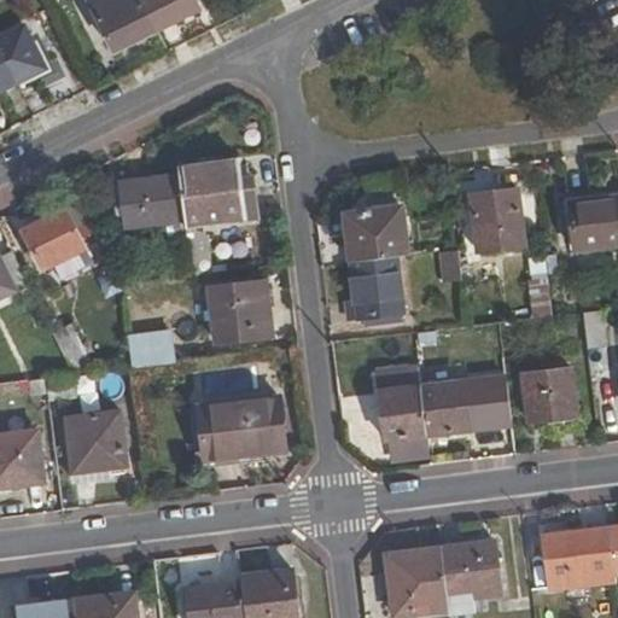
[(86,0),(112,52),(156,30),(140,0),(86,0)]
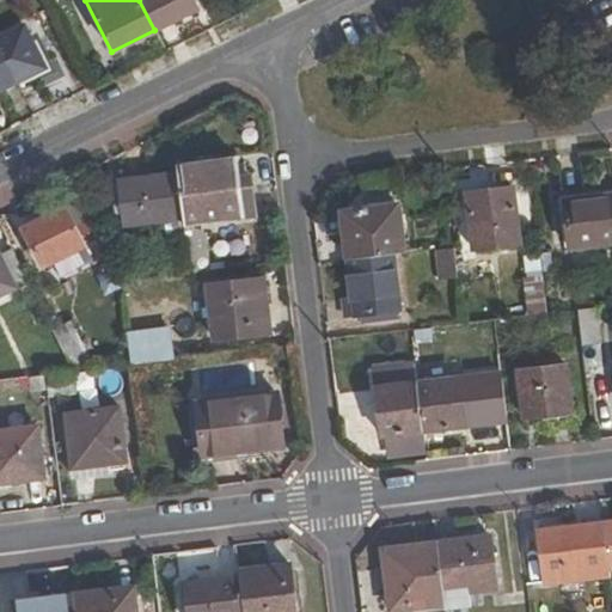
[(139,0),(154,30),(195,11),(190,0),(139,0)]
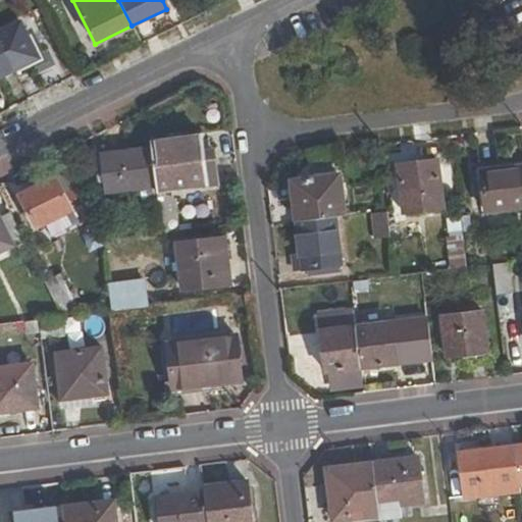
[(0,76),(38,58),(20,23),(0,34),(0,76)]
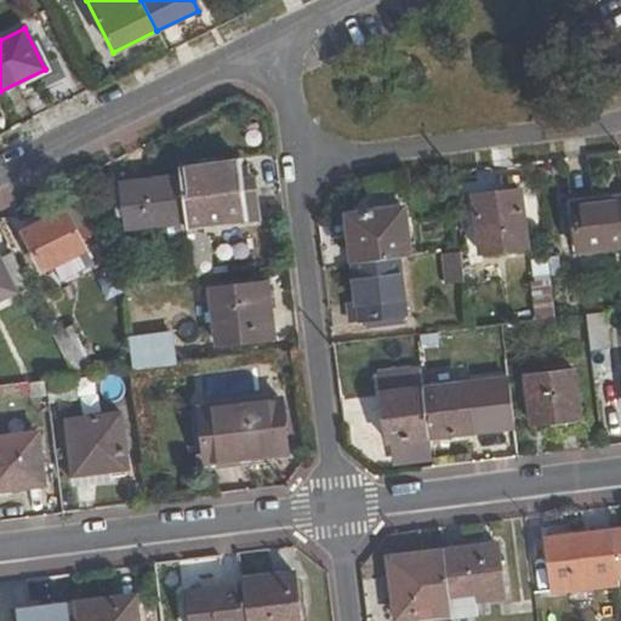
[(187,245),(192,280),(212,277),(209,243),(192,229),(246,223),(239,164),(178,171),(180,180),(187,245)]
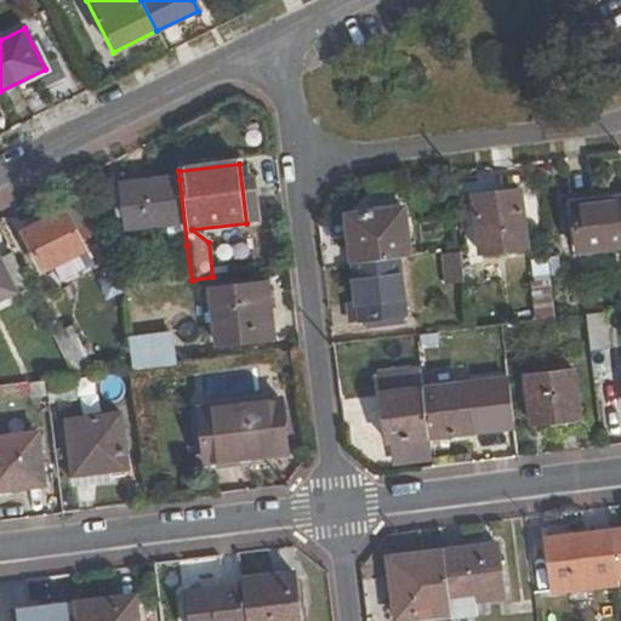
[(167,248),(187,245),(180,180),(117,188),(121,231),(165,224),(167,248)]
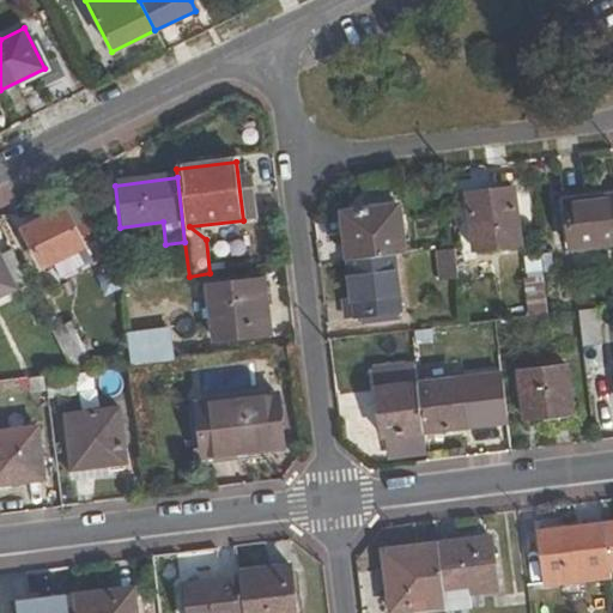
[(520,243),(511,186),(467,192),(474,249),(520,243)]
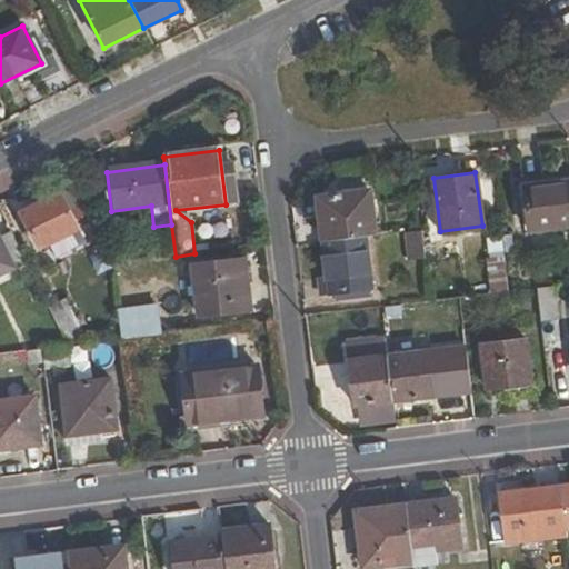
[(568,225),(568,180),(523,187),(529,231),(568,225)]
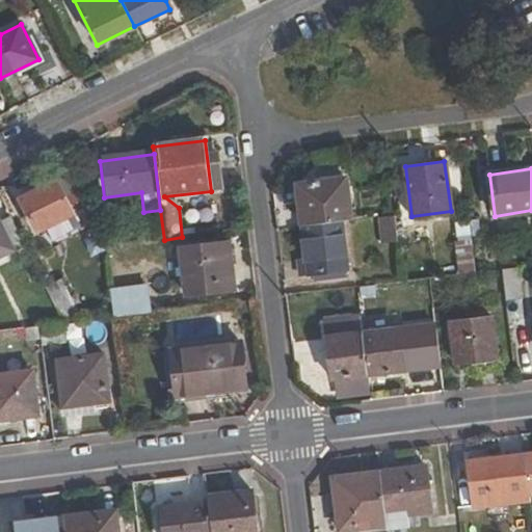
[(296,186),(301,228),(340,222),(350,220),(346,180),(296,186)]
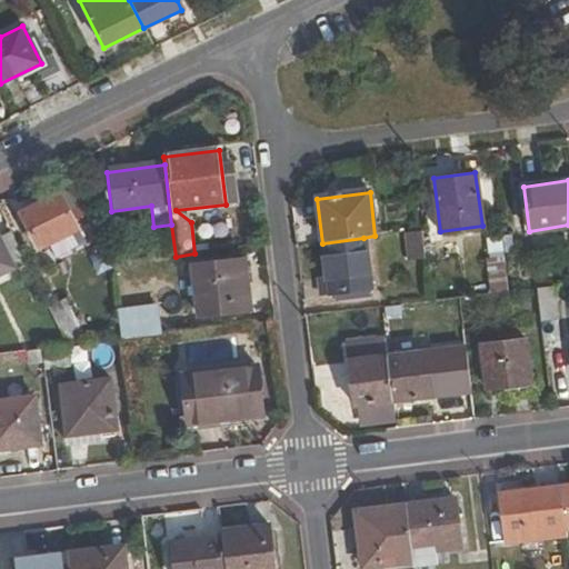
[(38,249),(78,230),(61,195),(20,215),(38,249)]
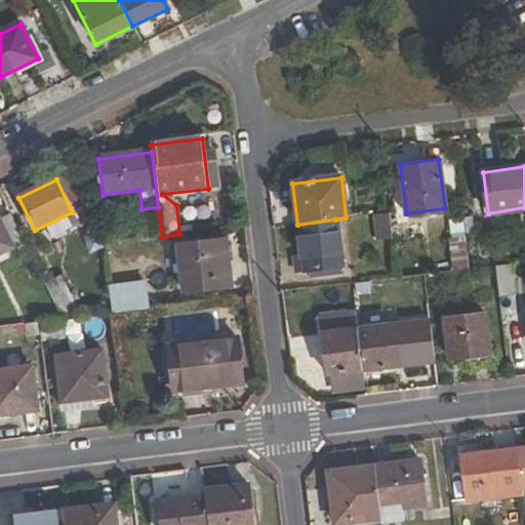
[(376,242),(393,240),(389,212),(371,214),(376,242)]
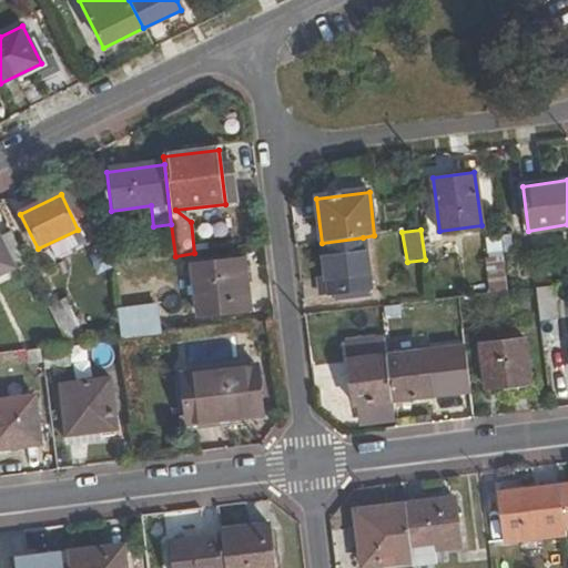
[(0,237),(0,274),(14,267),(0,237)]
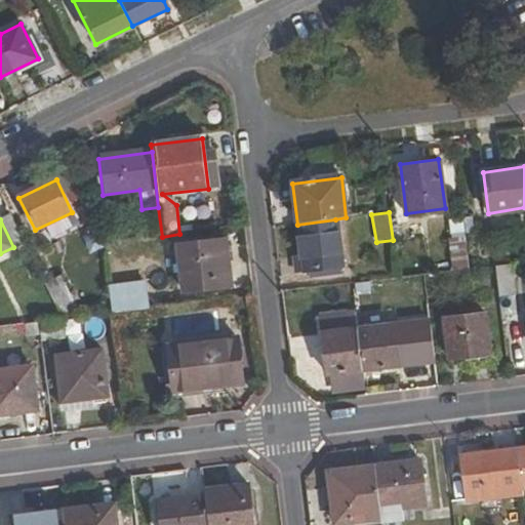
[(335,219),(297,225),(301,272),(307,271),(307,278),(341,274),(335,219)]
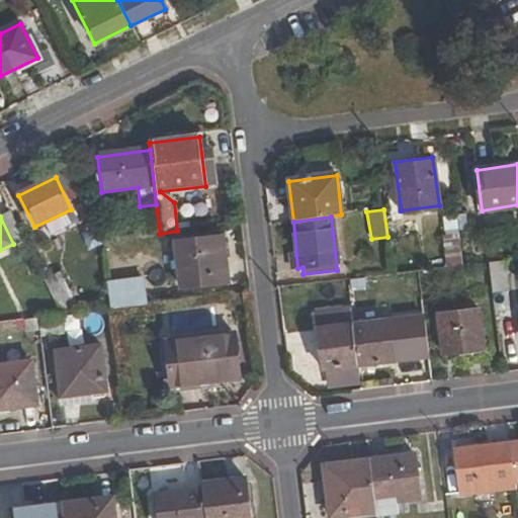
[(180,287),(226,281),(221,238),(174,244),(180,287)]
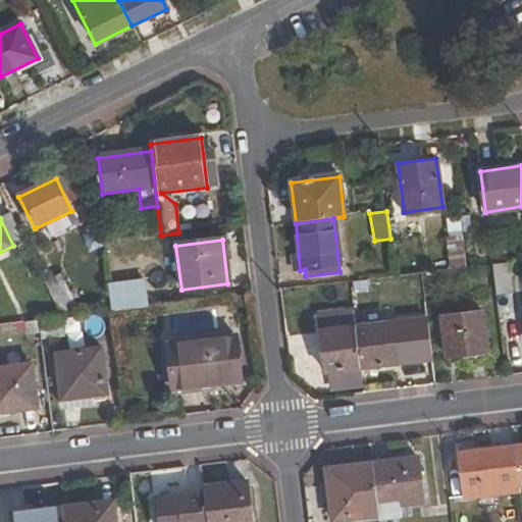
[(508,263),(490,265),(494,295),(511,293),(508,263)]
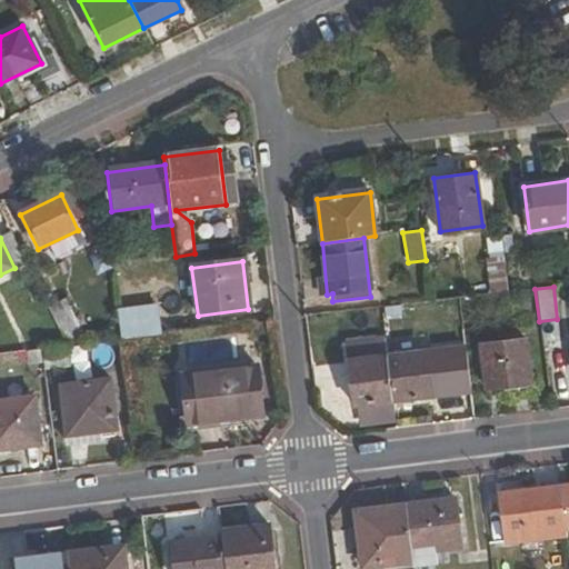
[(63,300),(49,307),(68,347),(83,338),(63,300)]
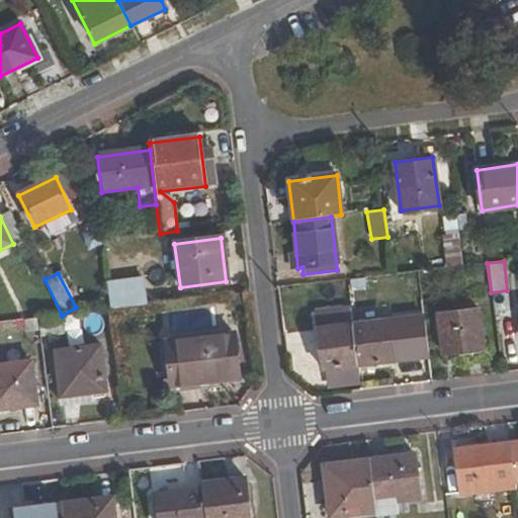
[(143,287),(108,292),(110,310),(145,306),(143,287)]
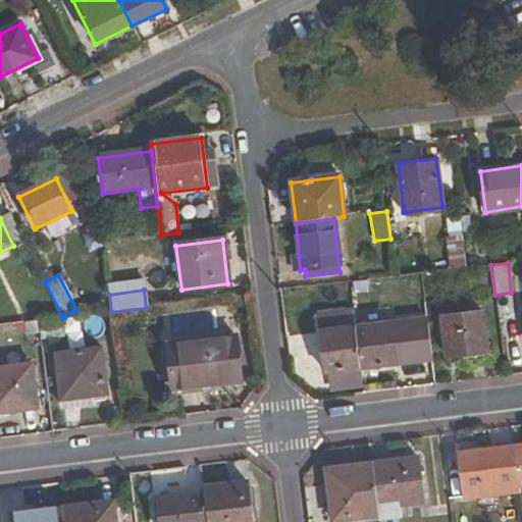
[(325,373),(360,368),(355,328),(352,310),(318,314),(325,373)]
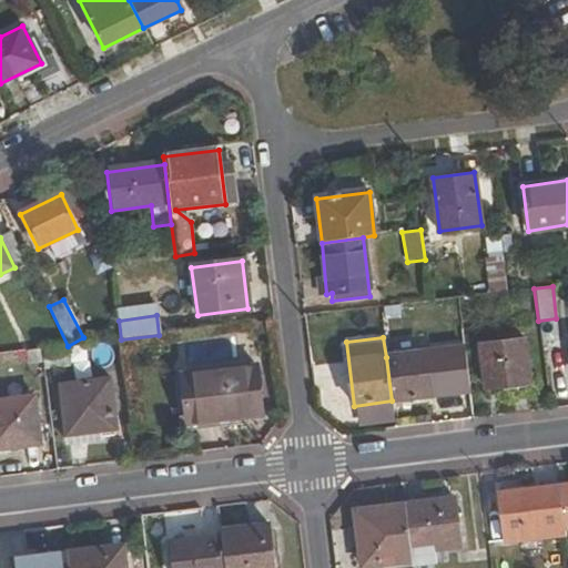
[(479,346),(485,391),(528,385),(523,341),(479,346)]
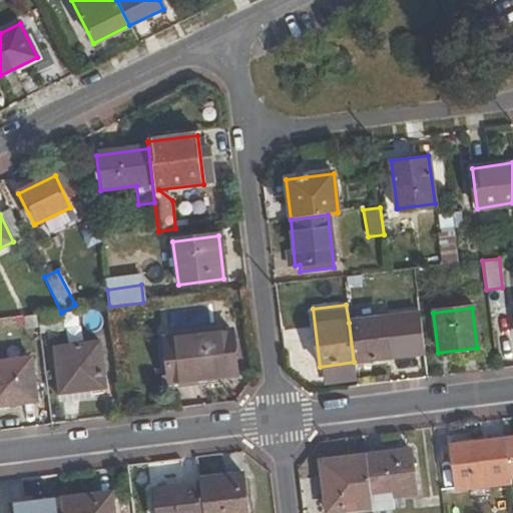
[(40,329),(40,335),(62,332),(60,313),(38,316),(40,329)]
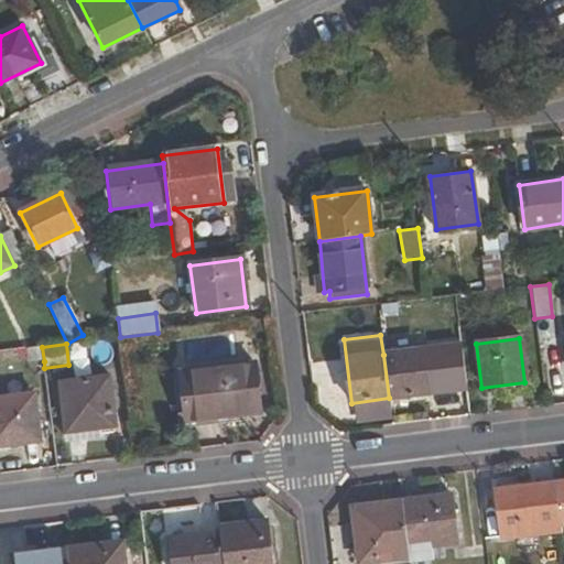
[(42,347),(25,348),(28,362),(44,361),(42,347)]
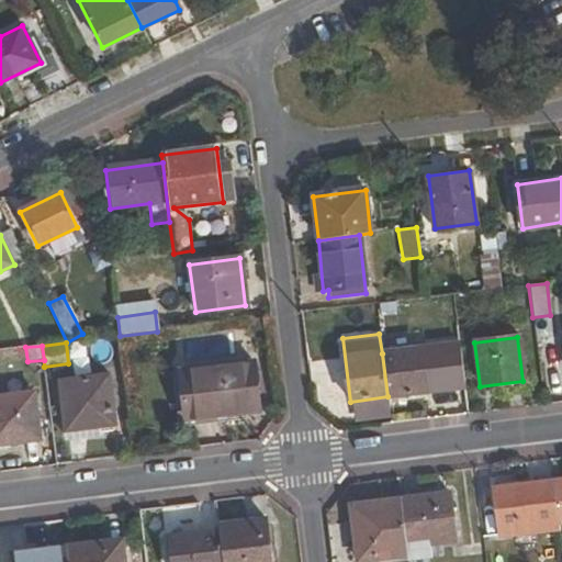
[(382,353),(388,396),(426,392),(420,348),(382,353)]
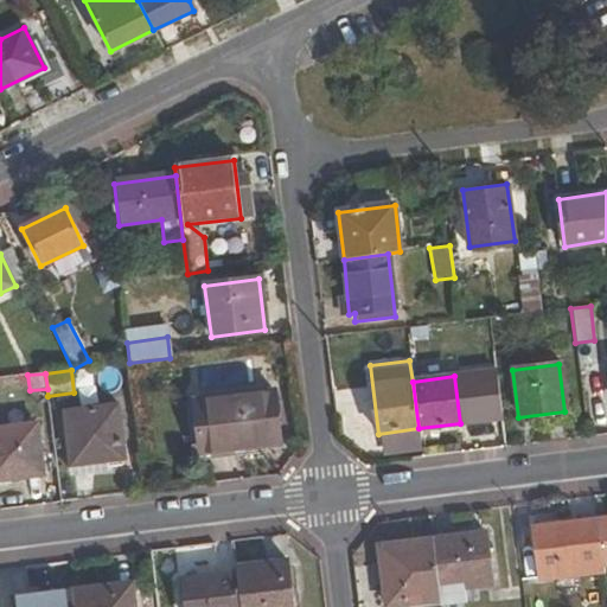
[(195,403),(200,453),(279,443),(273,393),(195,403)]
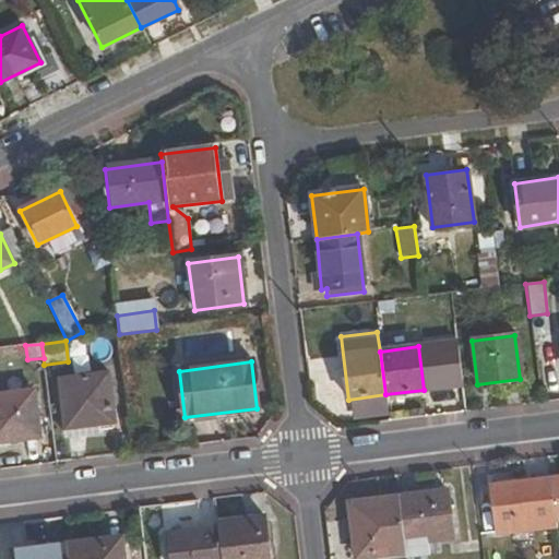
[(59,379),(66,428),(114,423),(107,373),(59,379)]
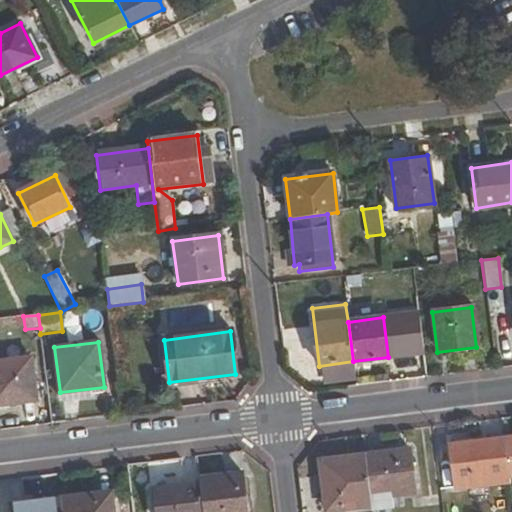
[(0,362),(0,404),(36,400),(30,359),(0,362)]
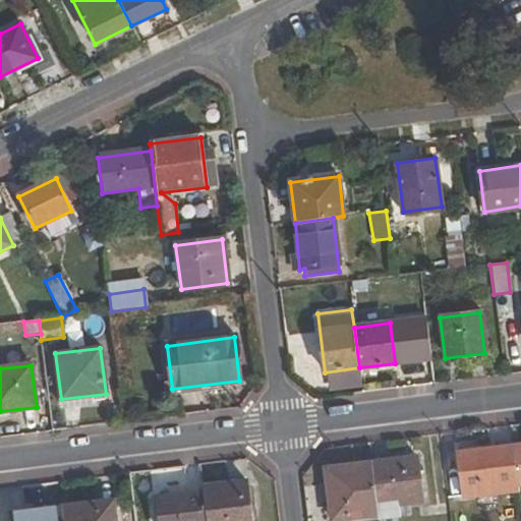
[(462,499),(518,491),(517,486),(513,448),(457,455),(462,499)]
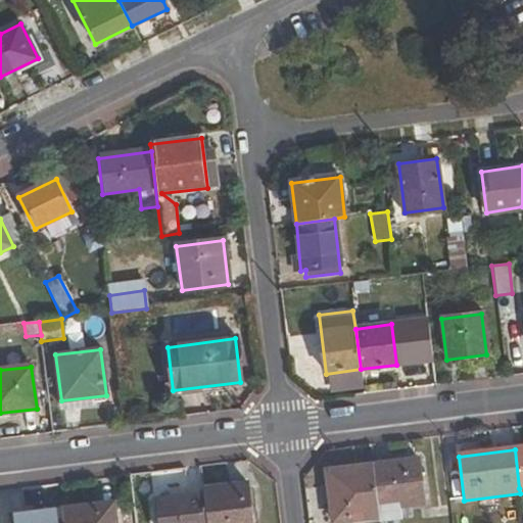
[(372,467),(378,522),(380,522),(412,519),(411,507),(422,506),(416,462),(372,467)]
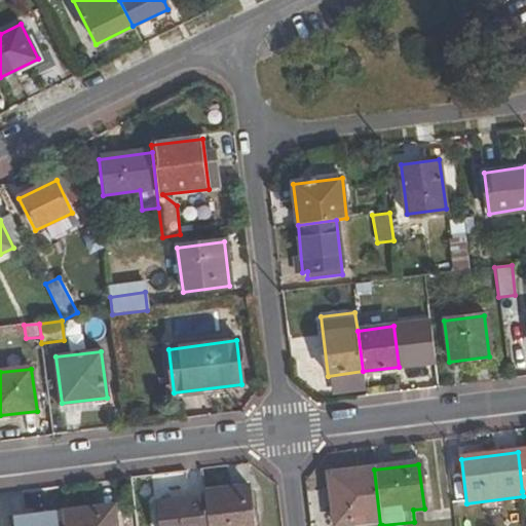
[(335,525),(380,525),(374,470),(330,475),(335,525)]
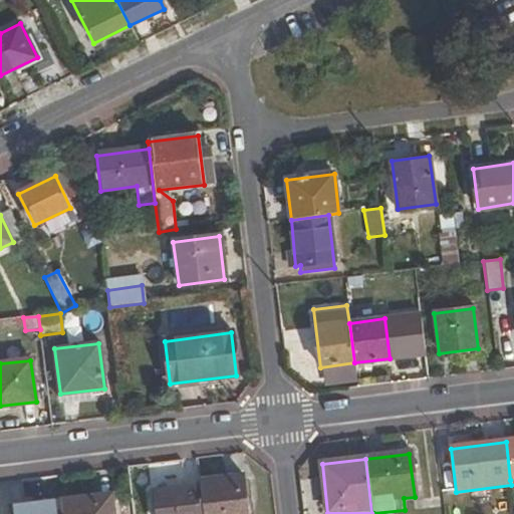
[(247,513),(243,476),(200,481),(201,487),(203,513),(247,513)]
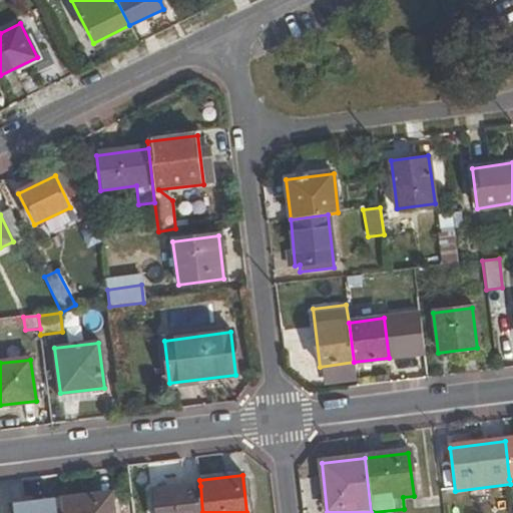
[(202,512),(200,486),(156,491),(158,512),(202,512)]
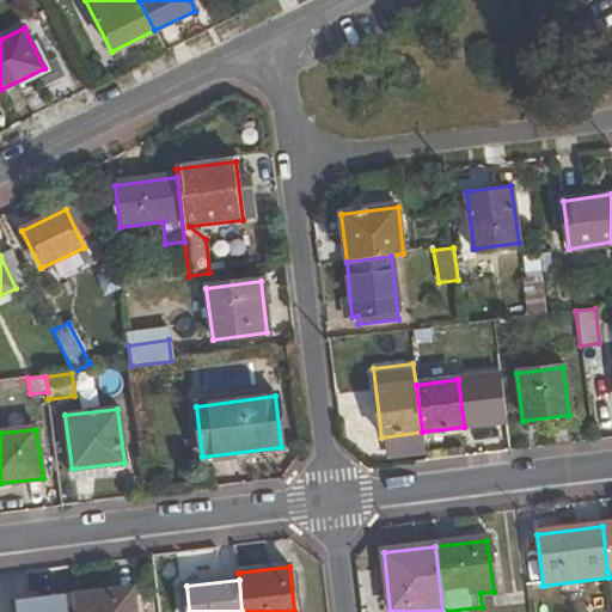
[(134,611),(133,589),(71,597),(73,611),(134,611)]
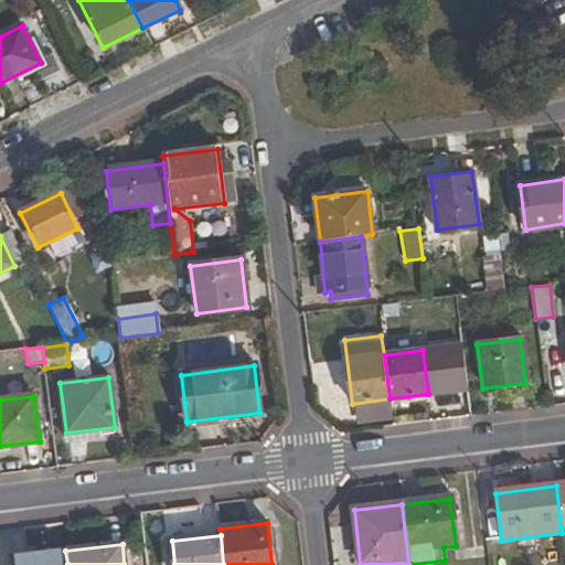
[(67,564),(65,551),(9,557),(10,564),(67,564)]
